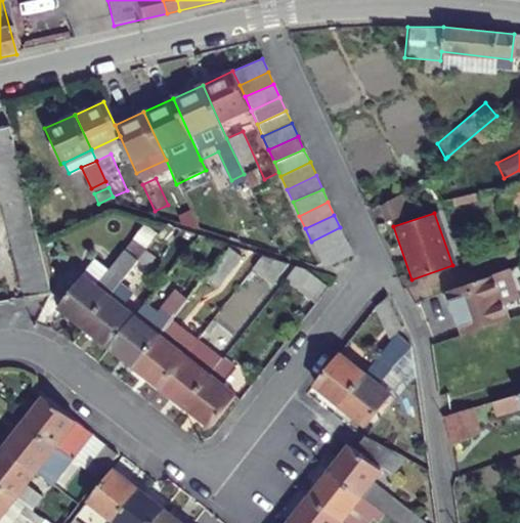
[(346,241),(340,227),(311,242),(316,254),(346,241)]
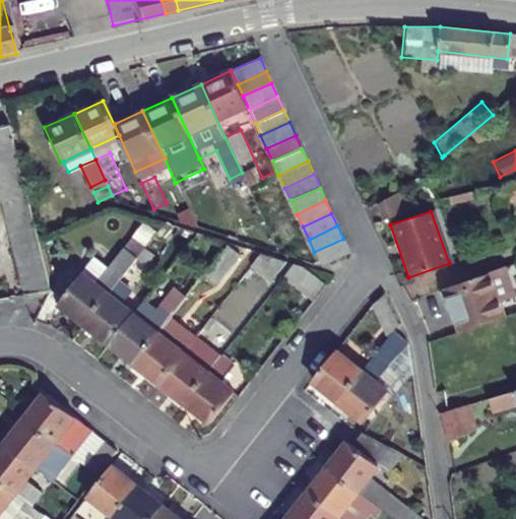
[(148,293),(141,301),(108,343),(132,363),(169,317),(202,274),(220,252),(195,233),(176,257),(185,264),(194,253),(202,259),(178,290),(173,285),(160,302),(148,293)]
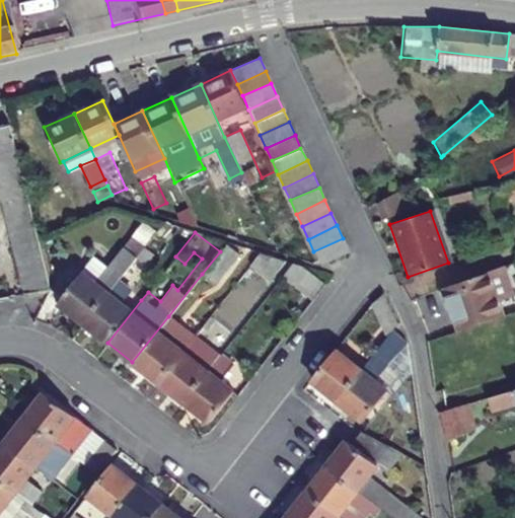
[(93,257),(57,302),(83,322),(117,281),(119,278),(143,247),(130,237),(105,267),(93,257)]
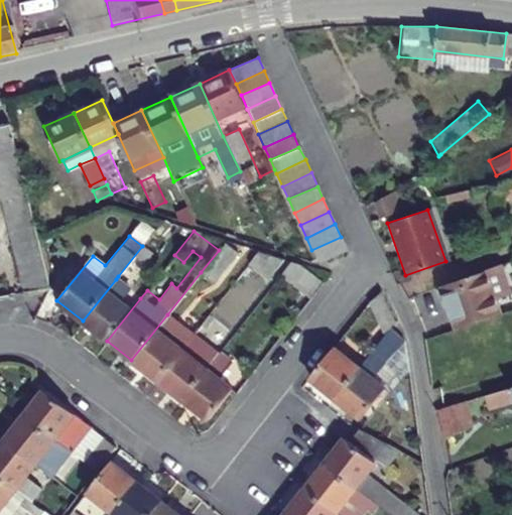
[(347,251),(341,237),(311,250),(317,263),(347,251)]
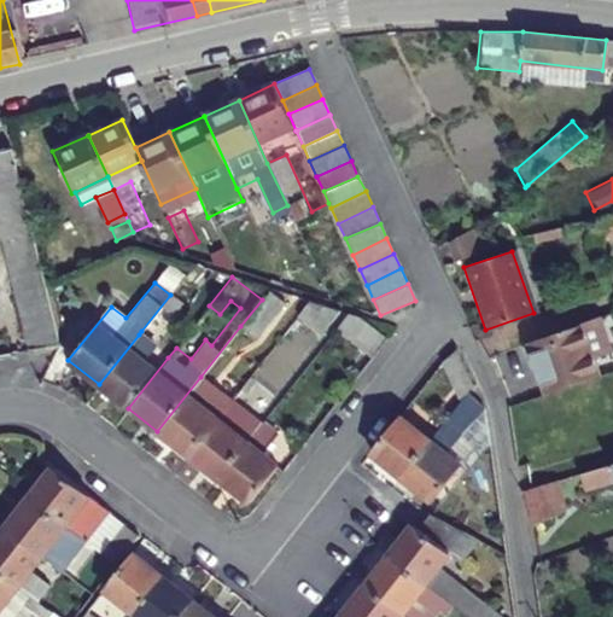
[(269,291),(262,300),(240,326),(255,338),(284,303),(269,291)]
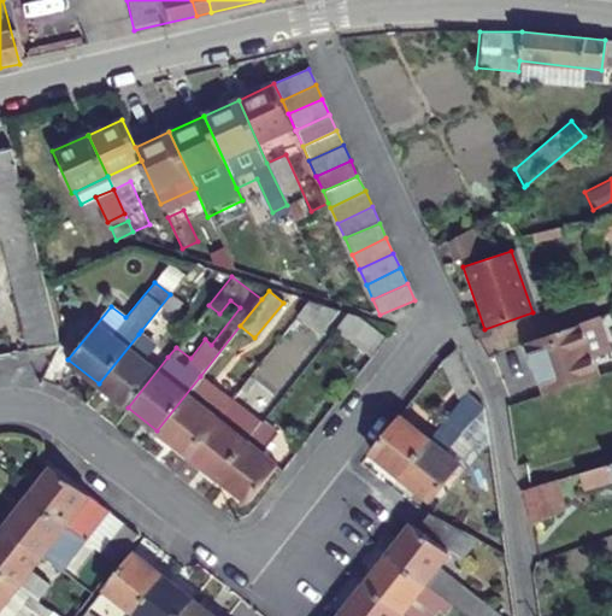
[(181,303),(170,294),(141,330),(152,339),(181,303)]
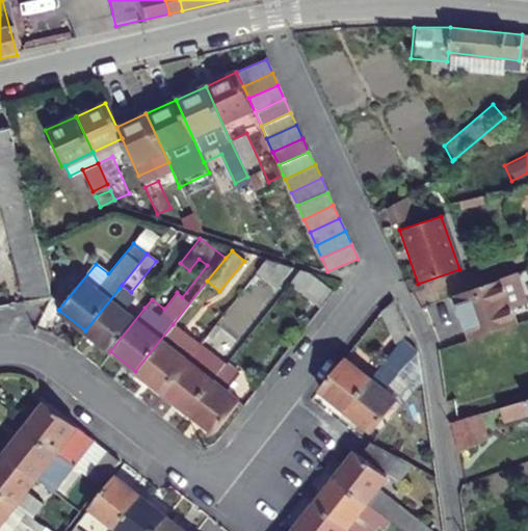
[(256,271),(275,287),(291,266),(266,259),(256,271)]
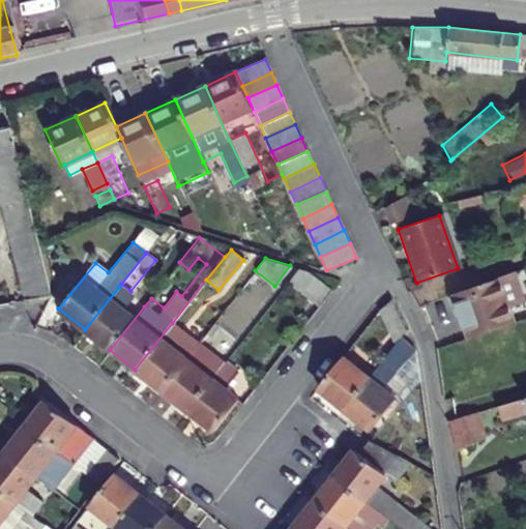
[(298,268),(287,283),(316,305),(330,288),(309,270),(298,268)]
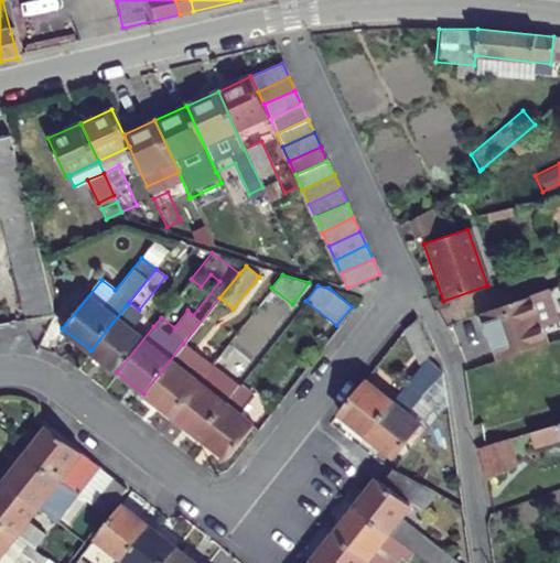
[(546,290),(480,312),(496,359),(547,343),(541,326),(556,321),(546,290)]
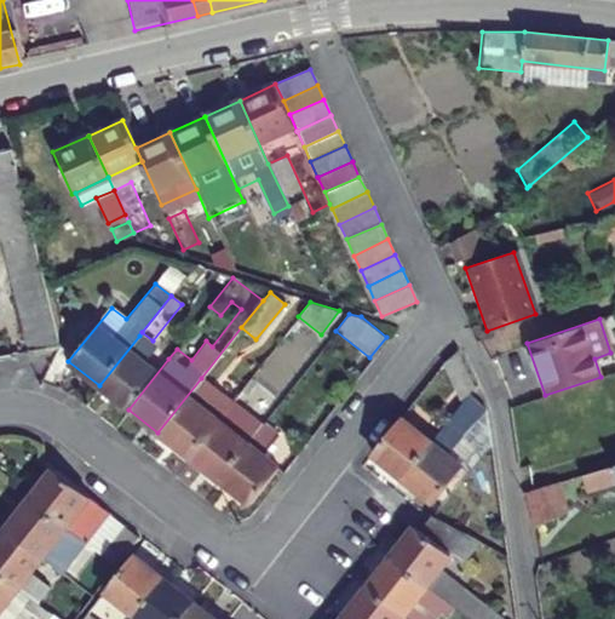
[(168,359),(139,336),(99,385),(128,410),(168,359)]
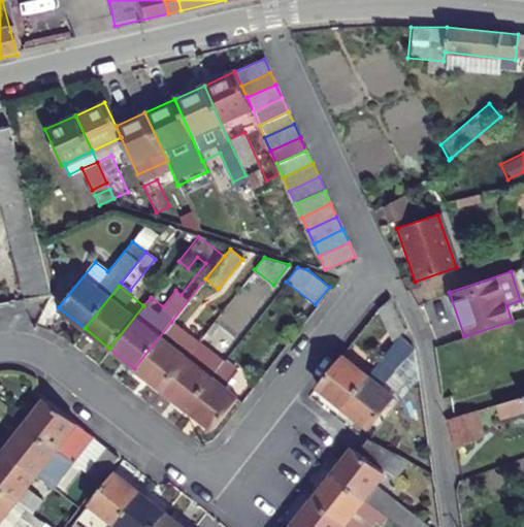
[(6,287),(0,288),(0,302),(9,301),(6,287)]
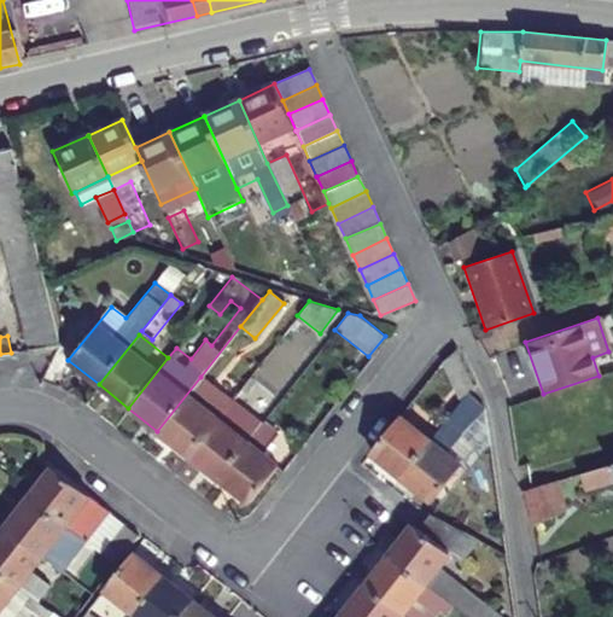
[(439,361),(459,401),(465,394),(472,384),(456,350),(439,361)]
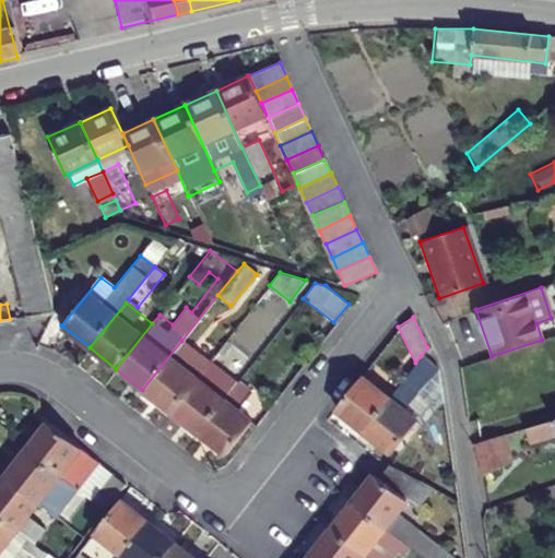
[(209,363),(181,341),(142,390),(169,412),(209,363)]
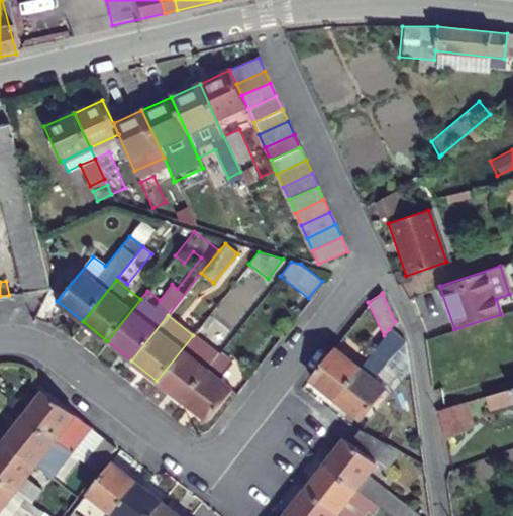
[(384,335),(357,369),(334,399),(360,419),(383,389),(373,381),(404,340),(389,329),(384,335)]
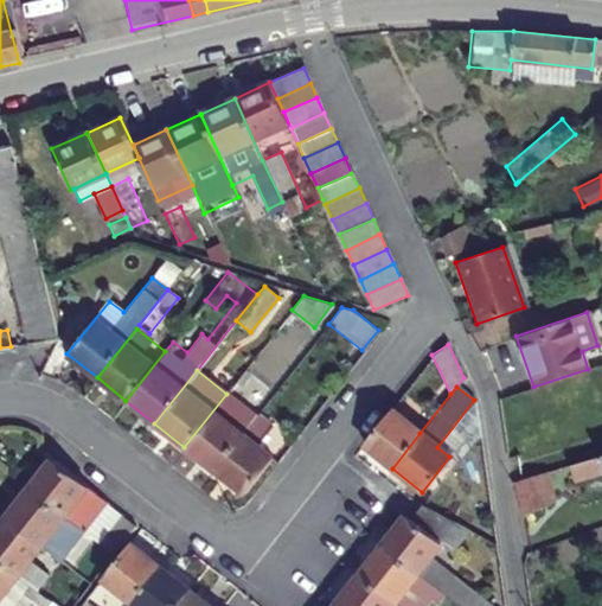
[(255,416),(226,394),(184,447),(213,470),(255,416)]
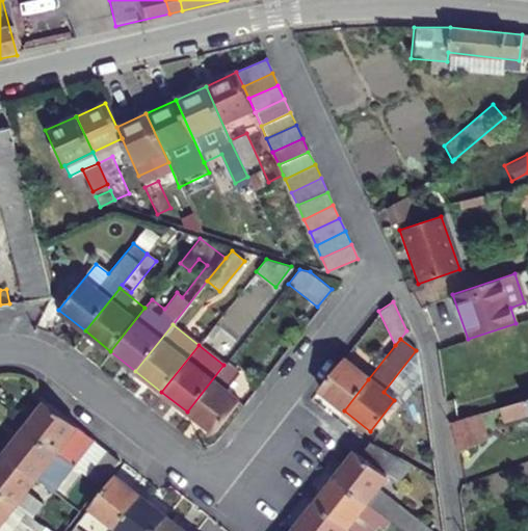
[(416,350),(384,392),(394,400),(402,406),(421,383),(416,350)]
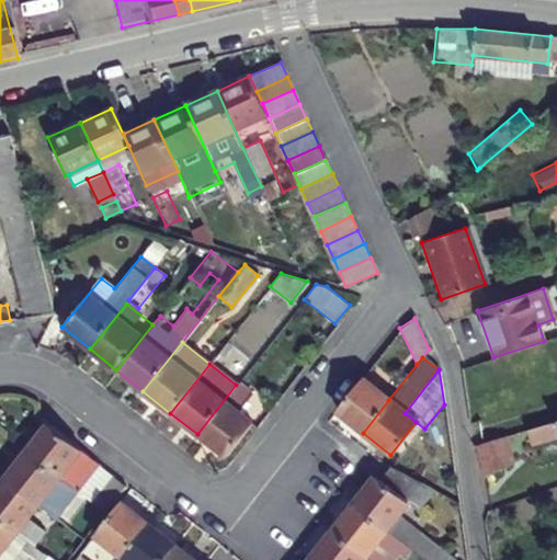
[(361,378),(334,411),(363,433),(388,400),(361,378)]
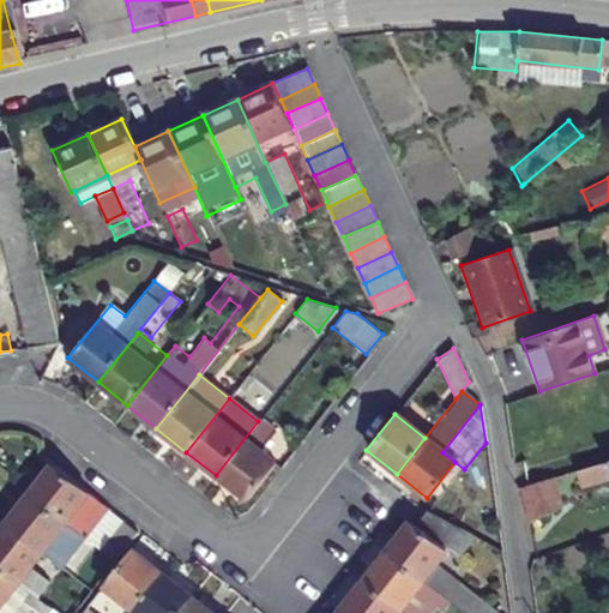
[(271,431),(258,421),(216,475),(246,499),(273,464),(255,451),(271,431)]
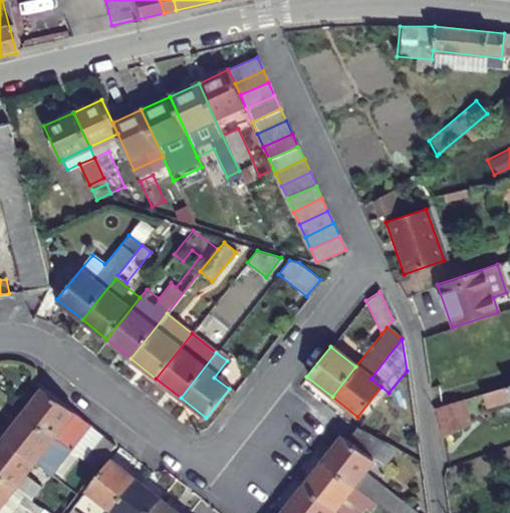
[(509,383),(480,394),(485,407),(509,399),(509,383)]
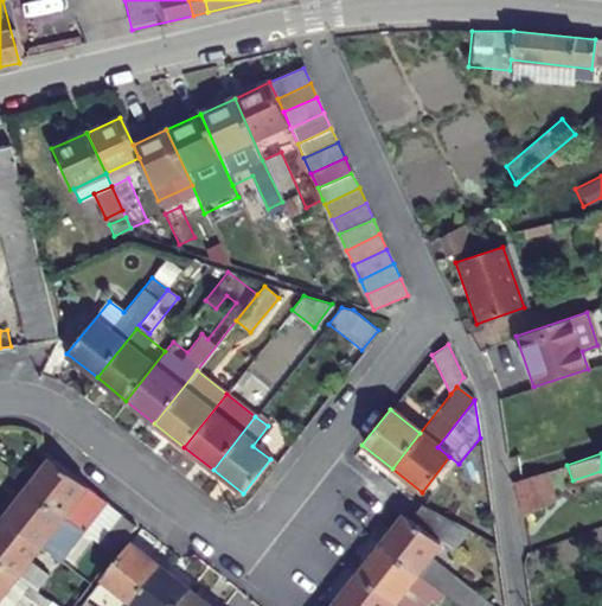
[(116,497),(61,454),(38,484),(91,527),(93,527),(116,497)]
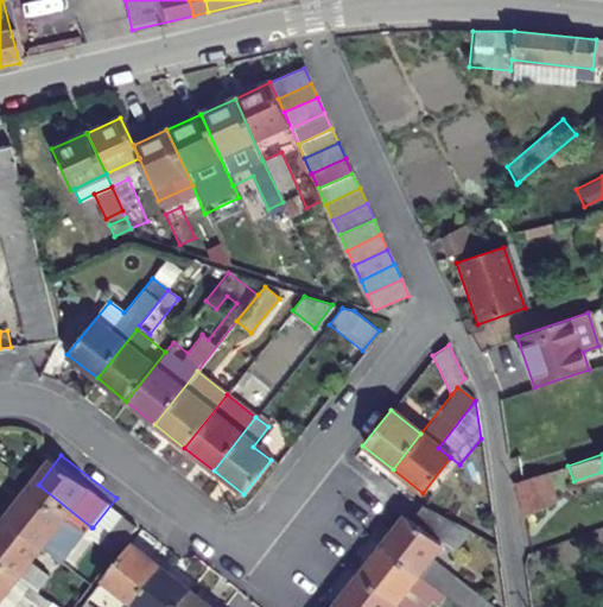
[(544,473),(514,484),(524,517),(553,501),(544,473)]
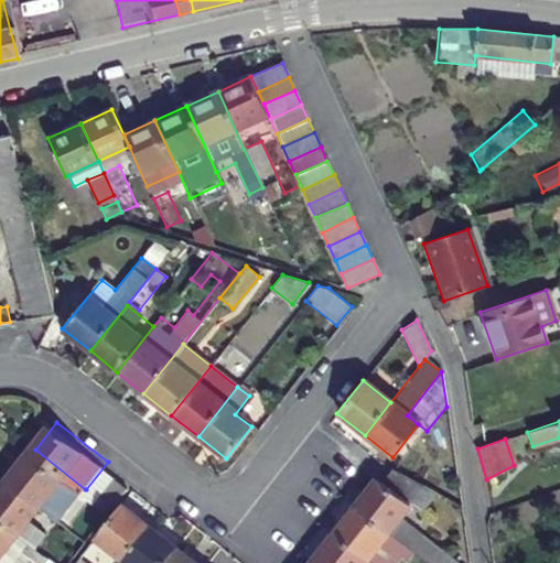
[(35,450),(13,476),(47,501),(64,516),(85,489),(35,450)]
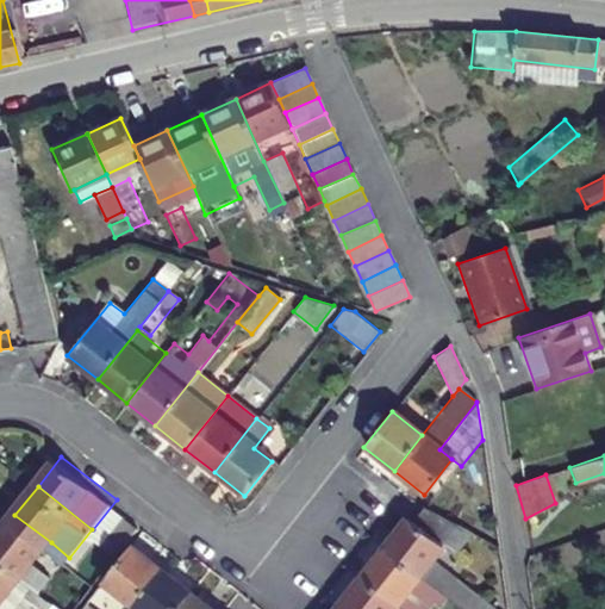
[(413,517),(390,548),(453,597),(463,607),(466,608),(500,608),(437,559),(449,545),(459,553),(476,530),(429,507),(418,521),(413,517)]
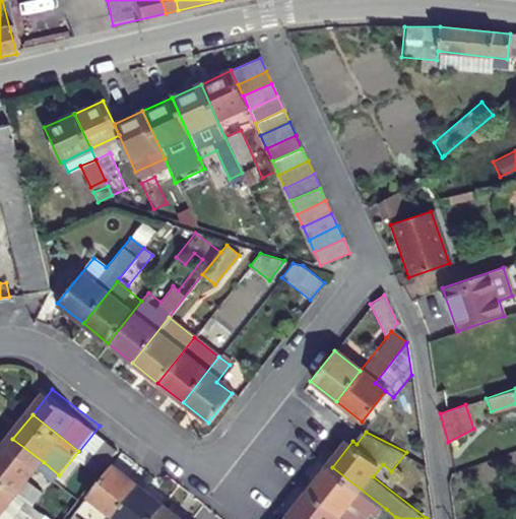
[(111,436),(91,461),(105,471),(124,446),(111,436)]
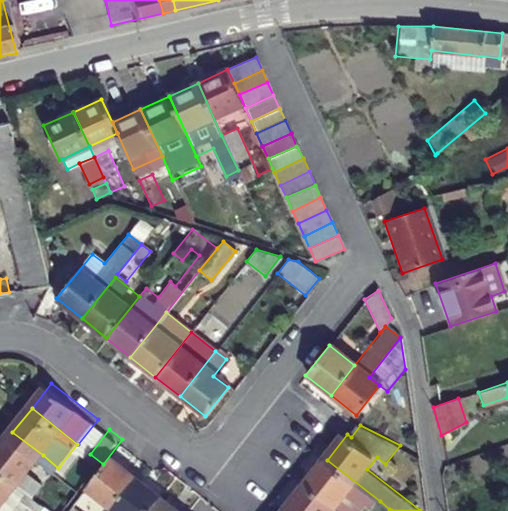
[(12,432),(0,447),(0,462),(34,489),(39,493),(48,481),(32,469),(43,455),(12,432)]
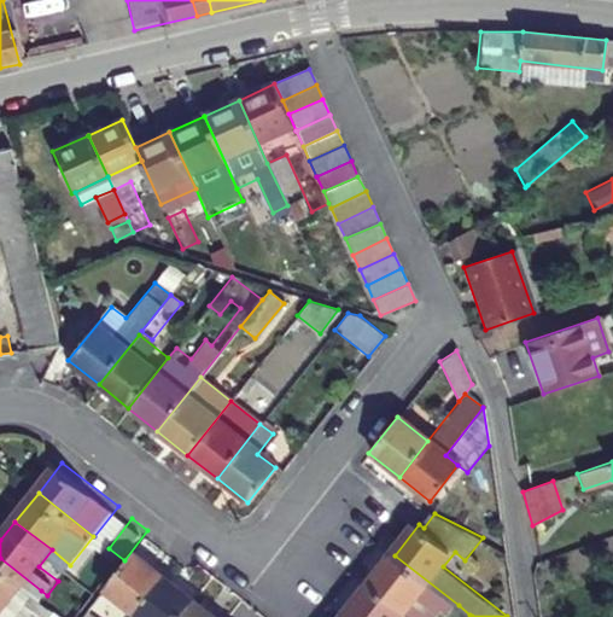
[(141,548),(112,586),(144,610),(173,572),(141,548)]
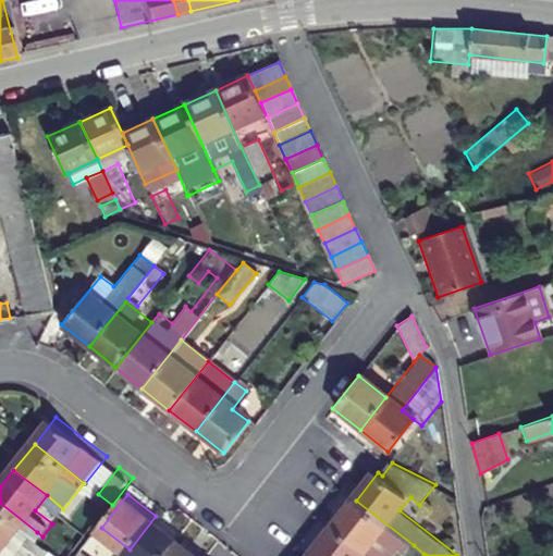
[(356,501),(335,527),(371,555),(385,555),(395,544),(407,553),(414,545),(356,501)]
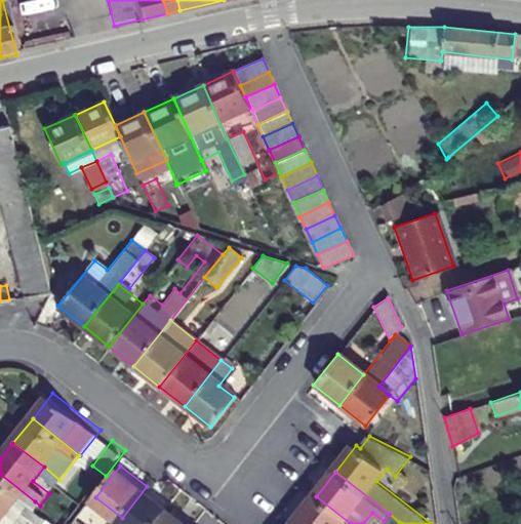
[(0,516),(9,523),(16,523),(35,501),(0,474),(0,516)]
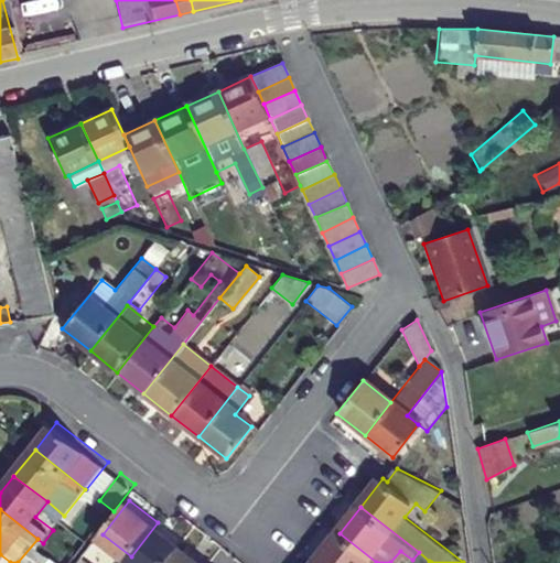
[(169,562),(184,544),(158,522),(131,556),(139,562),(169,562)]
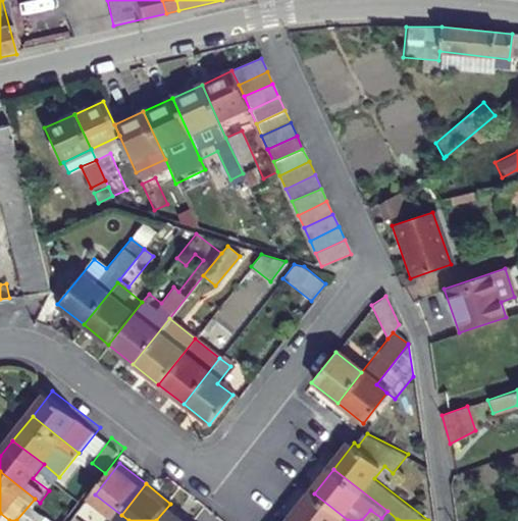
[(348,520),(314,493),(295,518),(298,520),(348,520)]
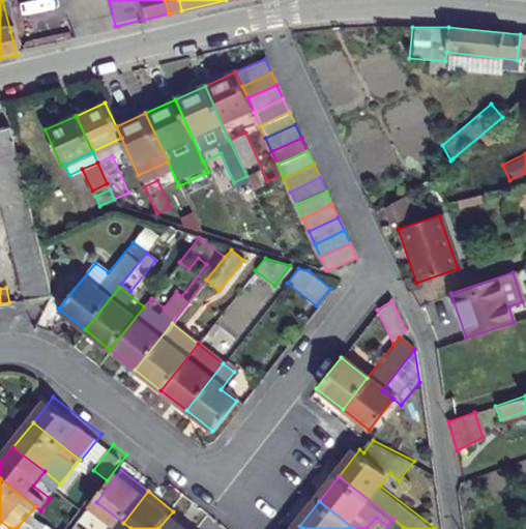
[(195,528),(173,511),(158,528),(195,528)]
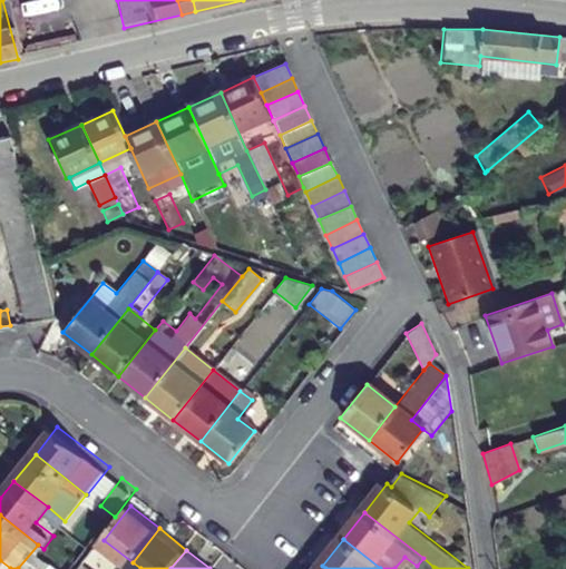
[(100,568),(89,559),(80,568),(100,568)]
